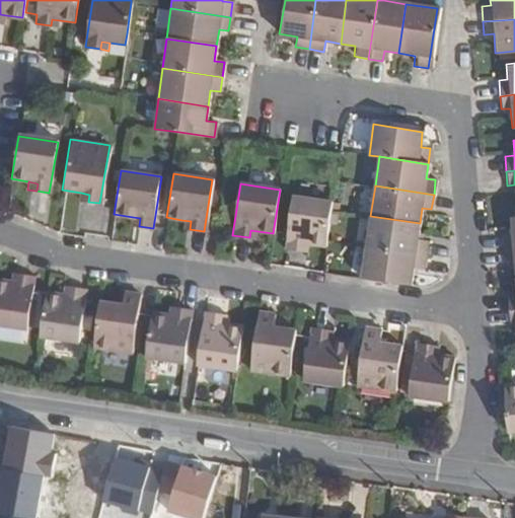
[(89,195),(81,193),(80,200),(88,202),(89,195)]
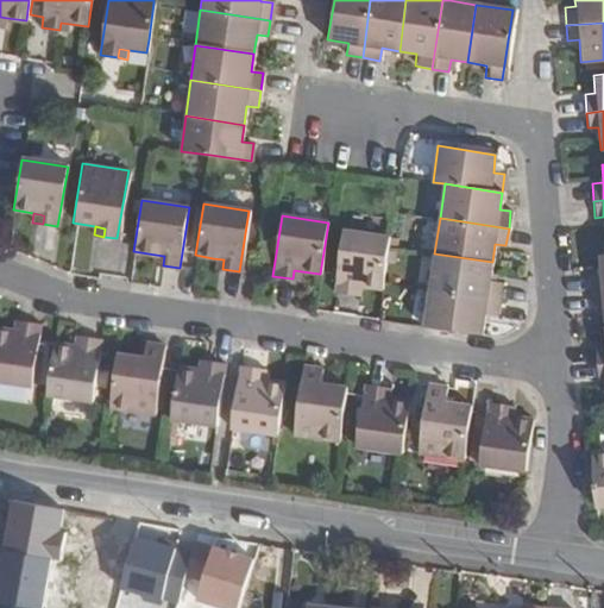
[(344,230),(334,292),(352,294),(353,283),(363,284),(381,287),(387,248),(388,237),(344,230)]
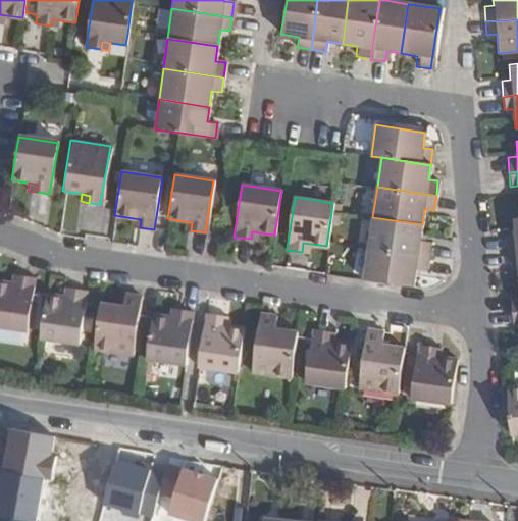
[(514,233),(504,233),(505,249),(517,248),(517,215),(512,216),(514,233)]
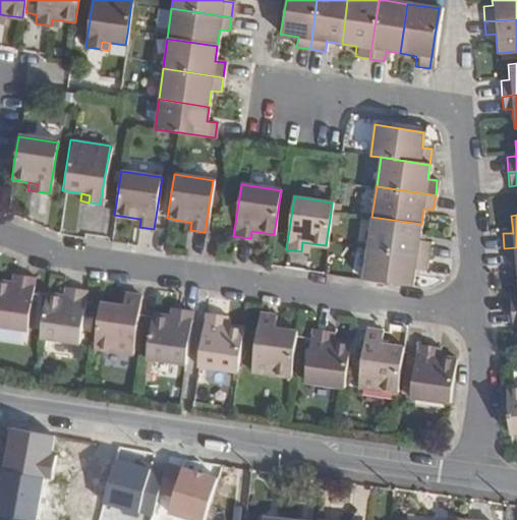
[(421,224),(371,217),(367,247),(426,256),(428,241),(419,239),(421,224)]
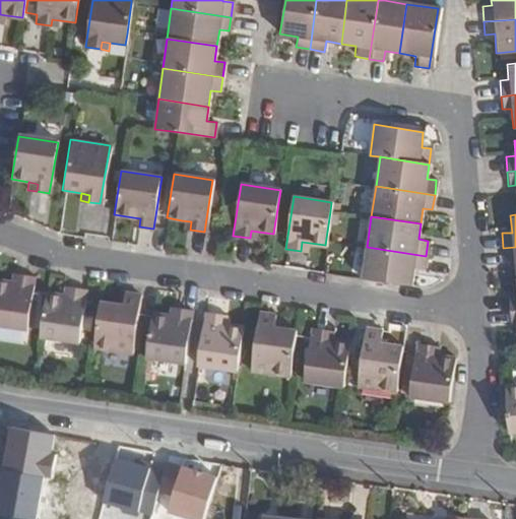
[(140,218),(133,217),(131,225),(139,226),(140,218)]
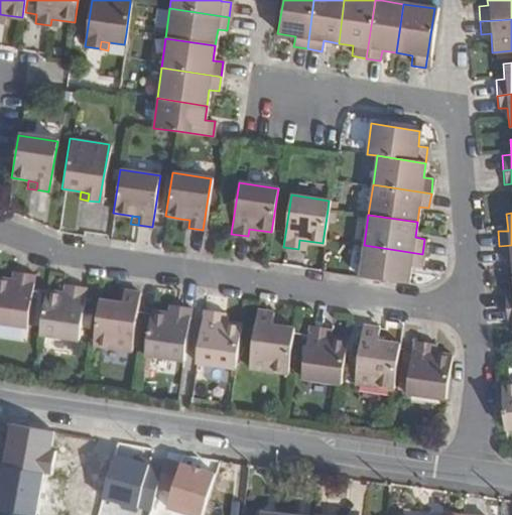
[(189,220),(180,219),(179,226),(188,228),(189,220)]
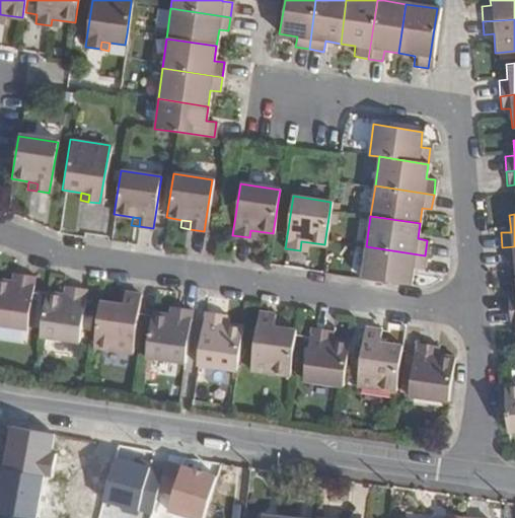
[(309,242),(301,241),(300,250),(308,251),(309,242)]
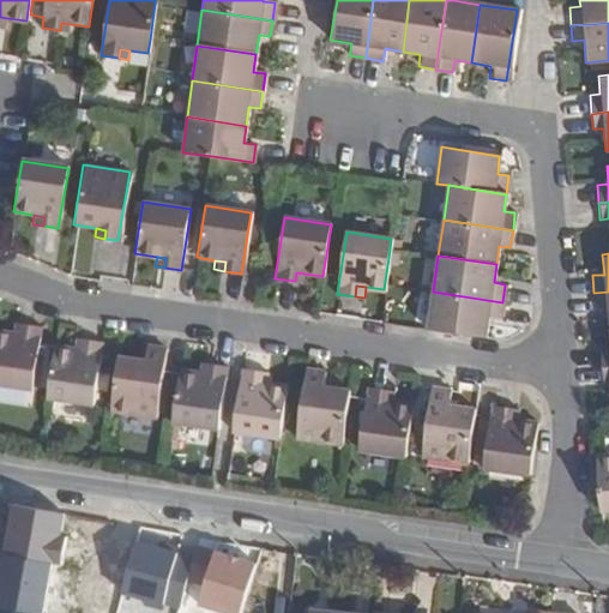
[(502,302),(433,292),(428,328),(486,337),(488,318),(500,319),(502,302)]
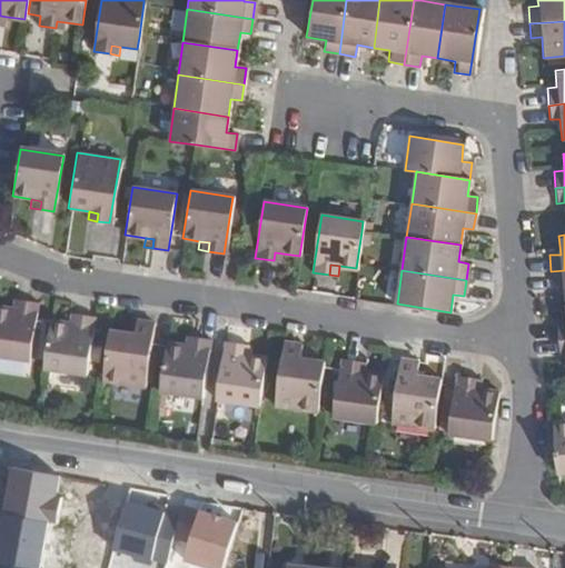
[(553,287),(564,287),(564,304),(564,270),(551,271),(553,287)]
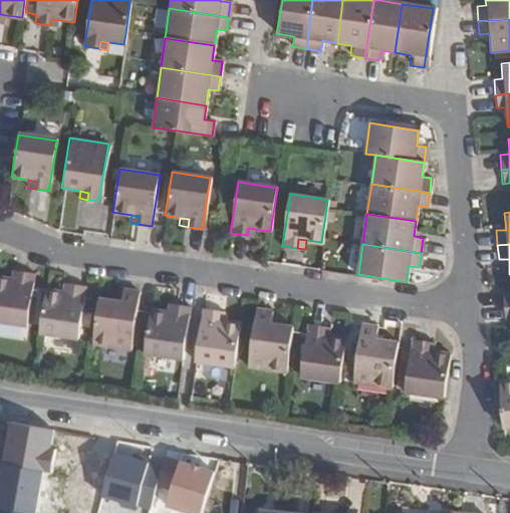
[(8,279),(0,277),(0,321),(24,325),(32,274),(16,273),(15,279),(8,279)]
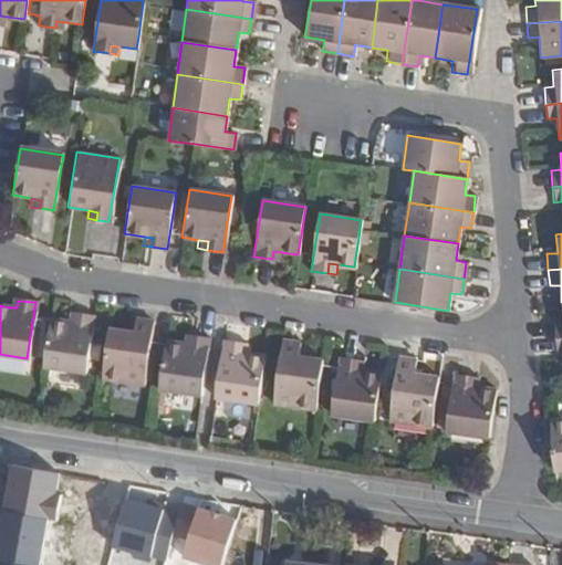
[(561,307),(561,320),(552,321),(553,337),(561,335),(561,302),(561,307)]
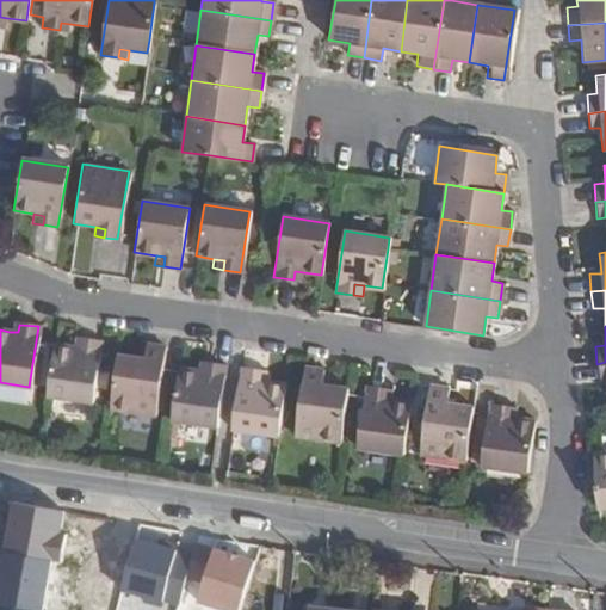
[(79,342),(70,340),(68,349),(78,350),(79,342)]
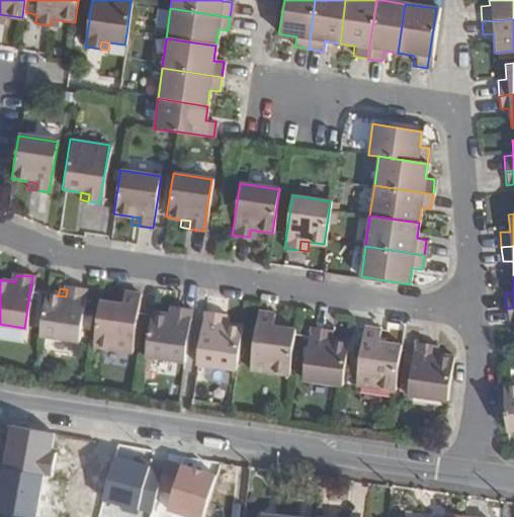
[(58,295),(44,292),(36,337),(74,343),(82,292),(67,289),(66,296),(58,295)]
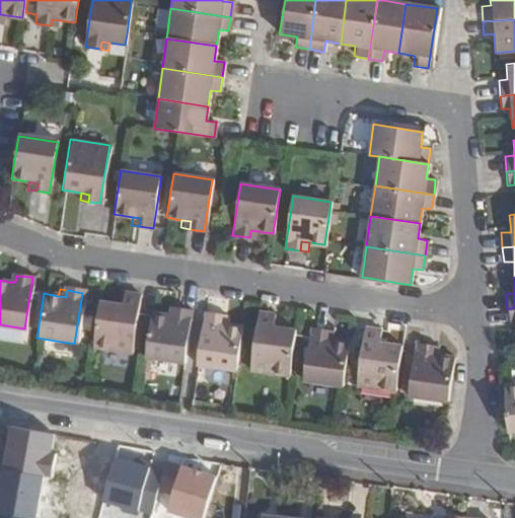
[(122,300),(97,296),(91,345),(130,351),(137,293),(123,291),(122,300)]
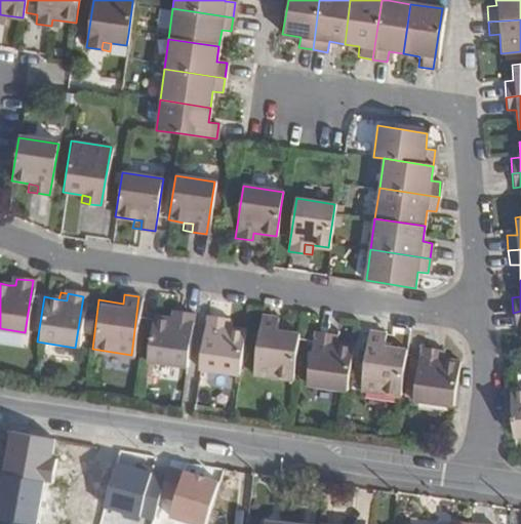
[(179,310),(169,309),(168,316),(177,318),(179,310)]
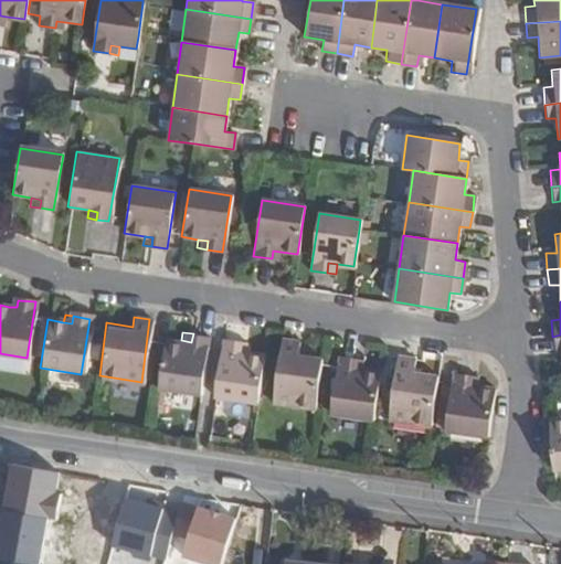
[(181,340),(163,338),(157,385),(199,392),(207,337),(193,333),(191,342),(181,340)]
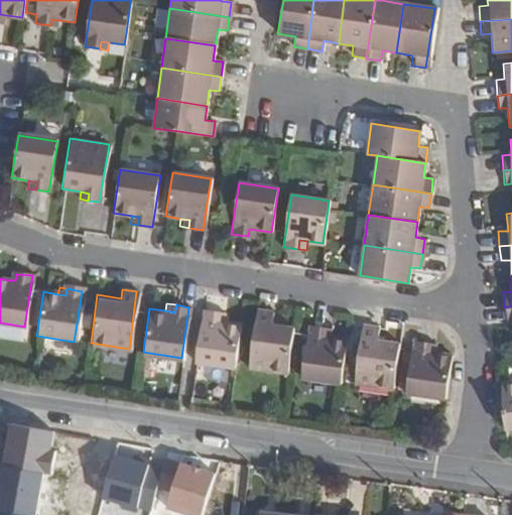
[(256,308),(248,366),(285,371),(292,325),(268,320),(269,310),(256,308)]
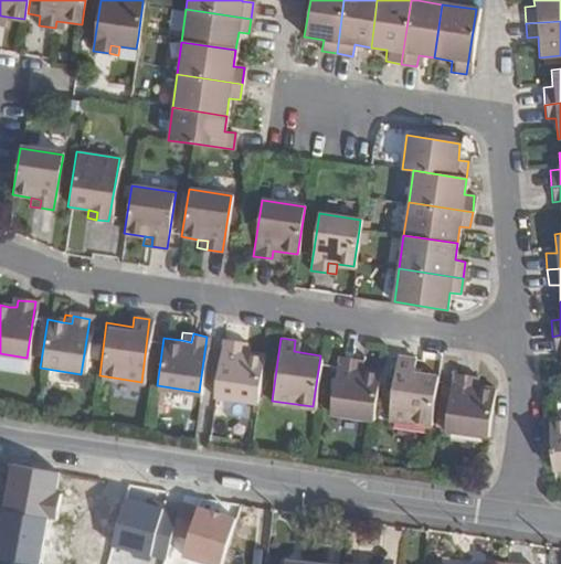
[(235,341),(221,339),(212,394),(254,401),(261,353),(243,351),(234,349),(235,341)]
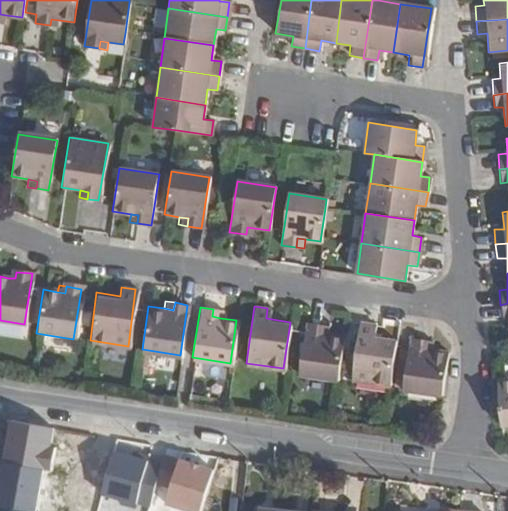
[(222,310),(213,309),(212,316),(220,318),(222,310)]
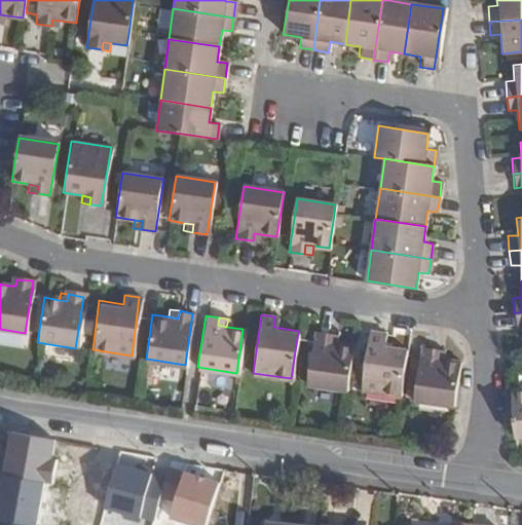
[(314,330),(306,381),(345,387),(352,343),(336,341),(327,339),(329,332),(314,330)]
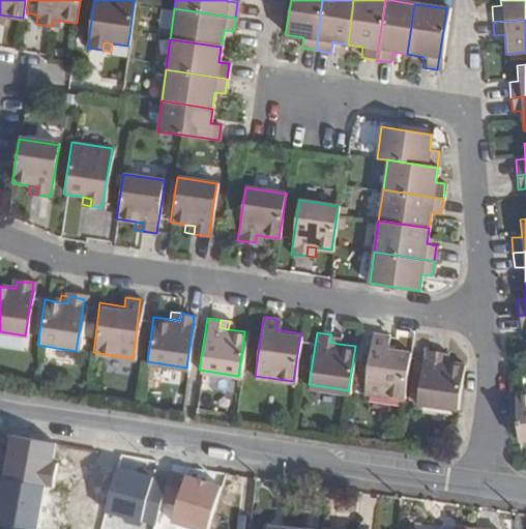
[(370,333),(361,391),(401,399),(408,350),(383,346),(384,335),(370,333)]
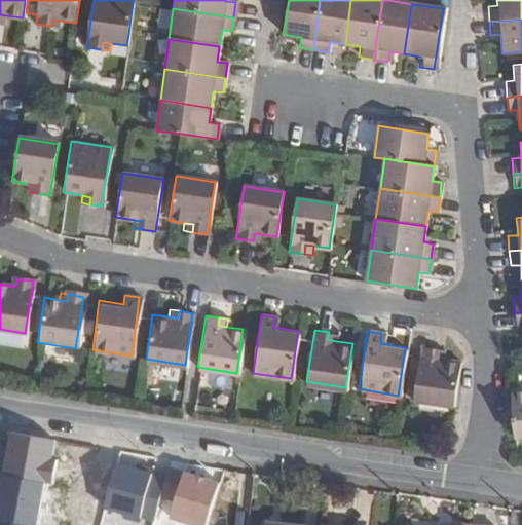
[(0,343),(21,345),(22,335),(0,332),(0,343)]
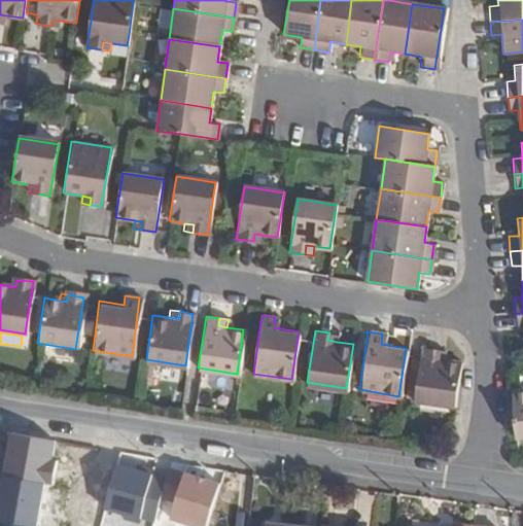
[(338,334),(329,332),(327,340),(337,342),(338,334)]
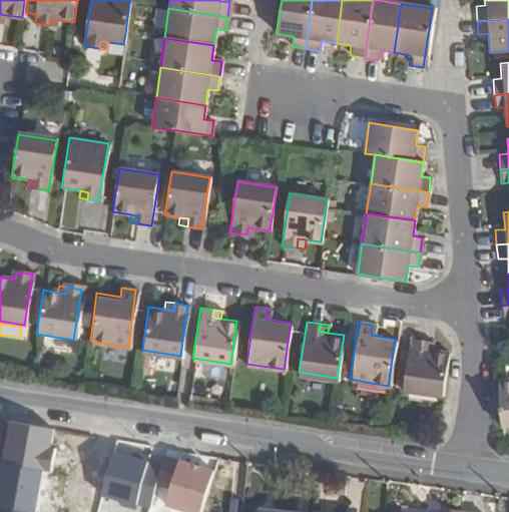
[(393,387),(441,395),(448,351),(431,349),(424,347),(424,340),(411,337),(409,346),(401,345),(393,387)]
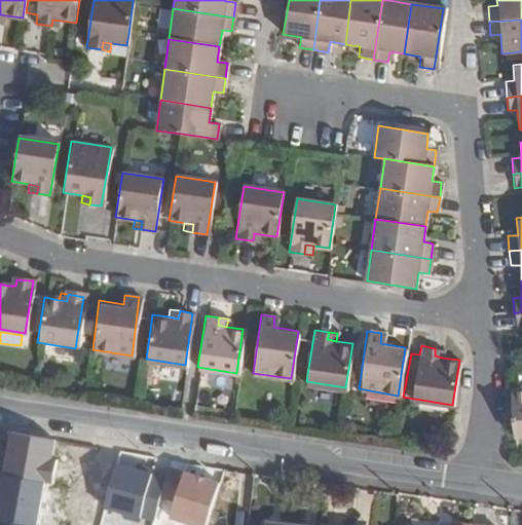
[(443,349),(435,348),(435,355),(442,358),(443,349)]
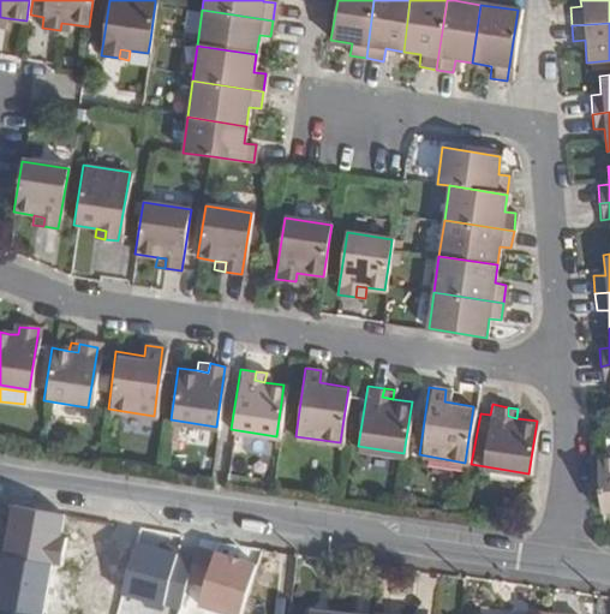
[(169,427),(167,440),(205,446),(208,433),(169,427)]
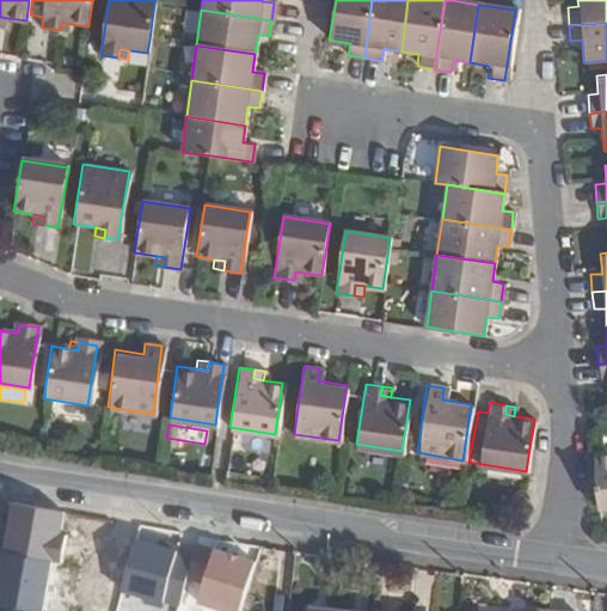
[(606,445),(590,447),(595,503),(606,502),(606,445)]
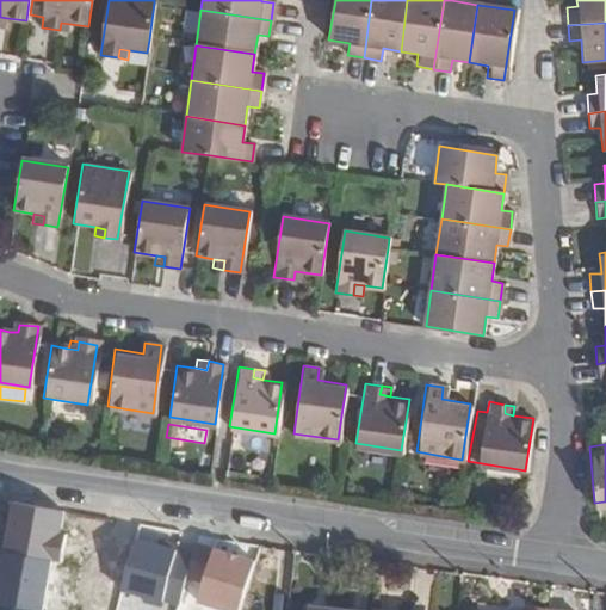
[(222,476),(221,484),(266,490),(266,484),(222,476)]
